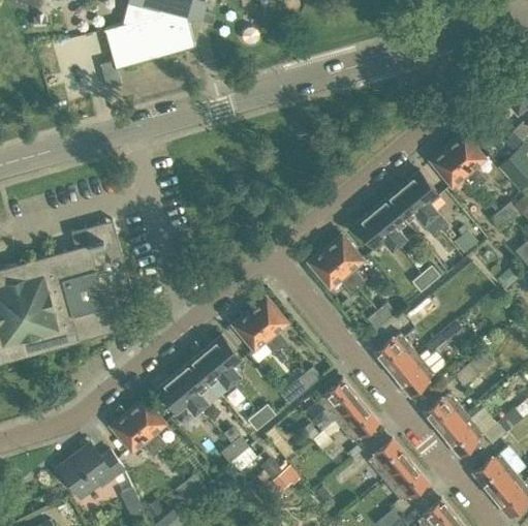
[(206,2),(196,0),(129,0),(123,25),(104,30),(114,62),(100,65),(107,90),(122,86),(118,70),(195,49),(188,20),(200,23),(206,2)]
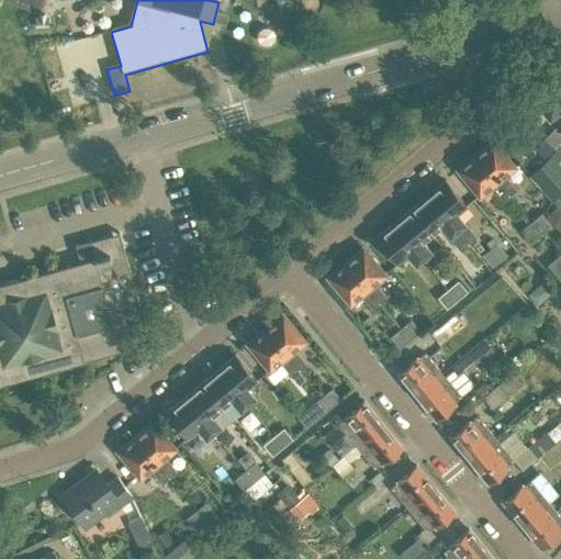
[(556,130),(545,141),(556,153),(560,146),(560,88),(537,107),(551,122),(560,112),(560,134),(556,130)]
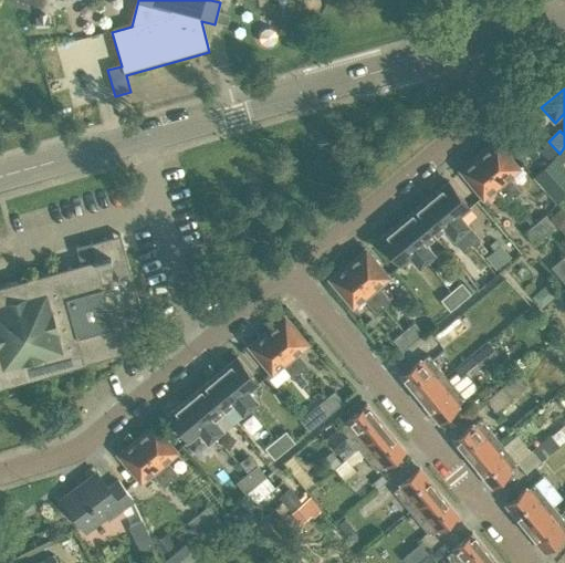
[(540,154),(550,165),(556,159),(555,158),(560,154),(550,144),(540,154)]
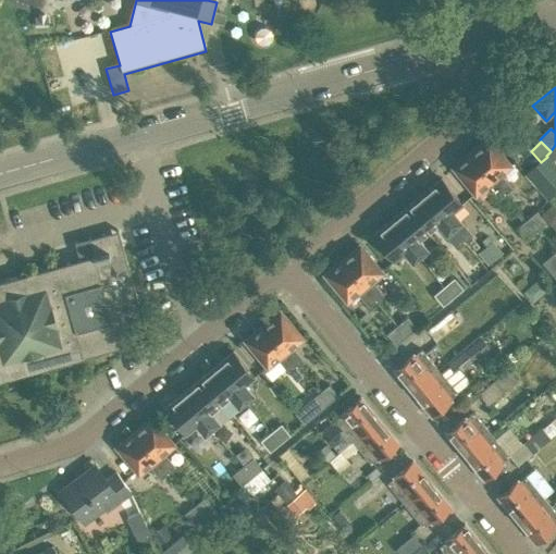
[(471,157),(505,197),(511,191),(499,175),(508,168),(489,143),(471,157)]
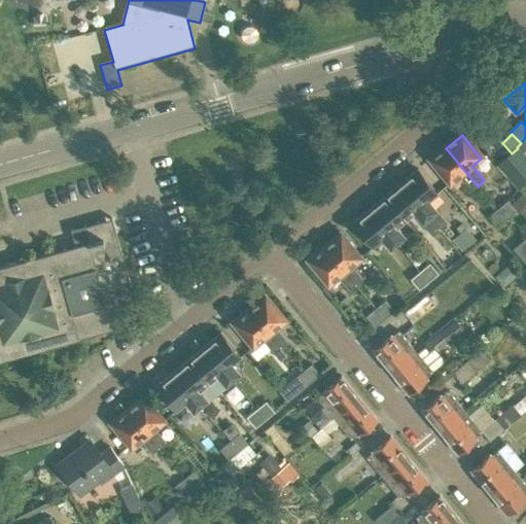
[(478,186),(446,148),(430,162),(450,184),(458,177),(470,191),(478,186)]
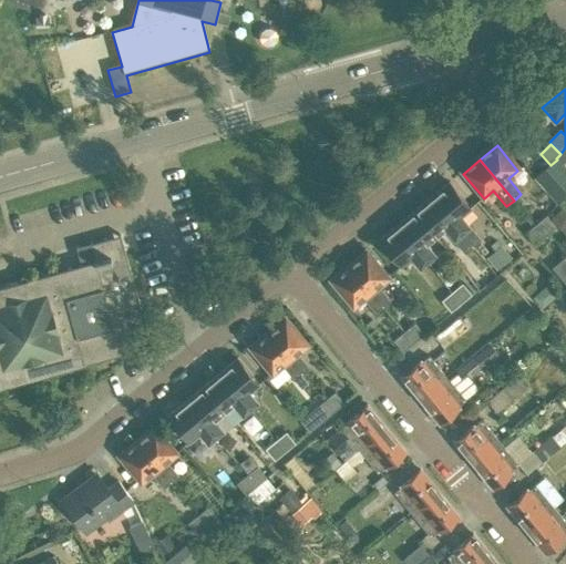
[(565,170),(557,160),(534,181),(557,206),(565,197),(565,170)]
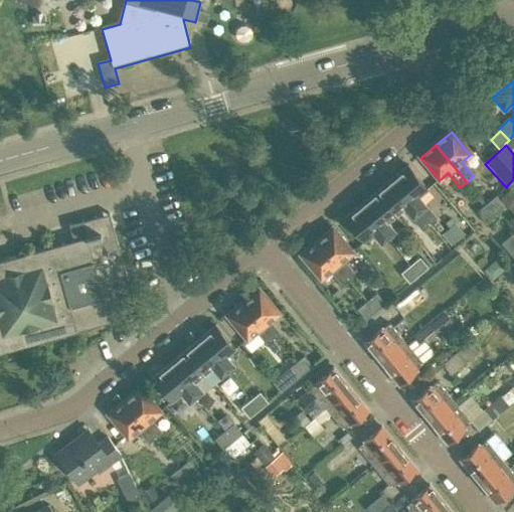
[(409,167),(393,181),(421,215),(429,209),(426,207),(418,198),(429,190),(409,167)]
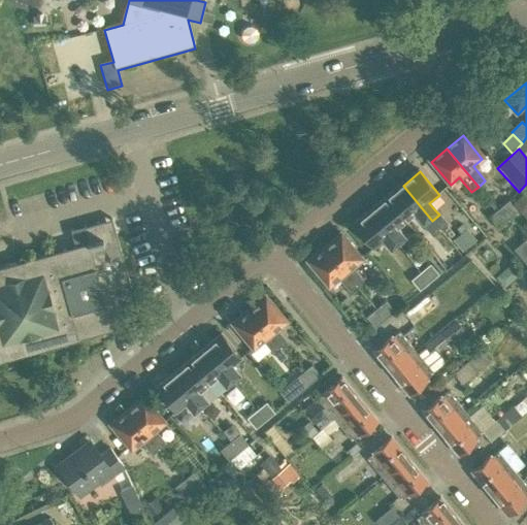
[(403,186),(387,199),(405,222),(415,215),(422,225),(424,227),(432,221),(403,186)]
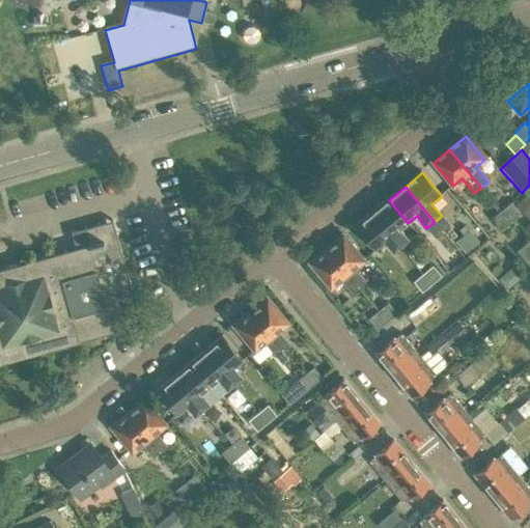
[(518,209),(529,222),(529,198),(518,209)]
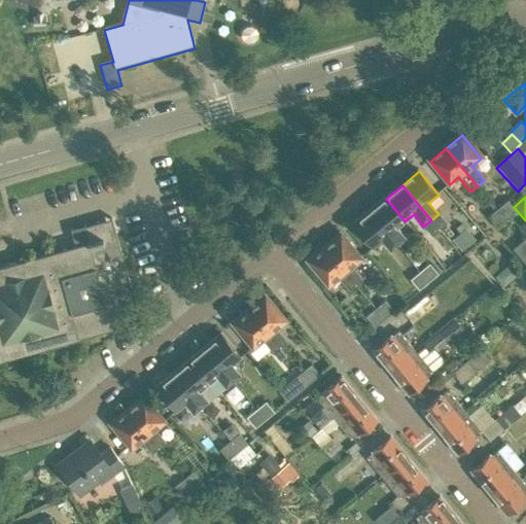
[(405,221),(386,199),(370,212),(396,245),(405,239),(396,230),(405,221)]
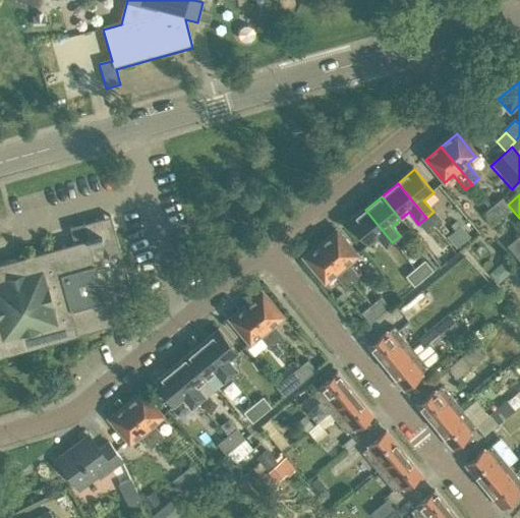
[(493,208),(501,219),(510,211),(502,200),(493,208)]
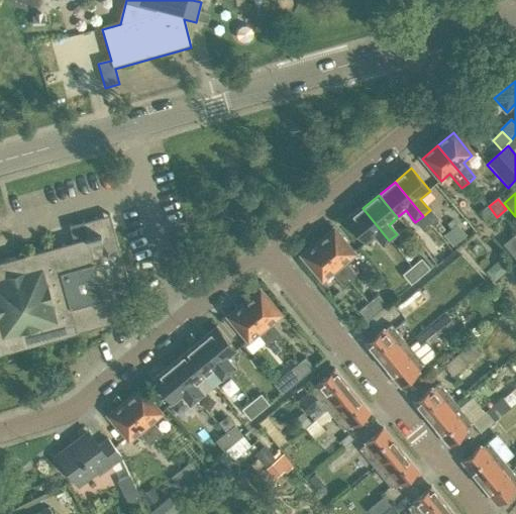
[(497,217),(489,206),(479,214),(488,224),(497,217)]
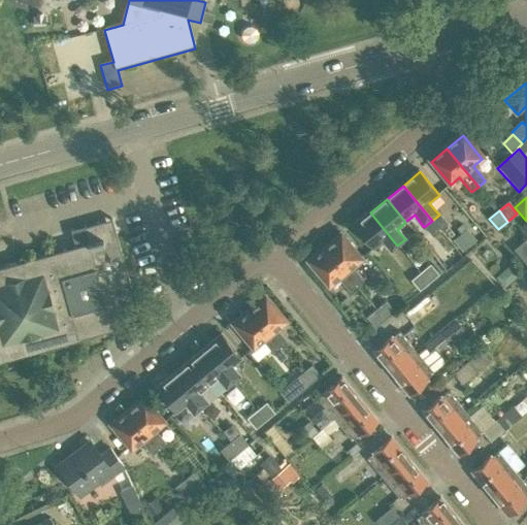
[(397,245),(370,212),(354,227),(372,250),(383,241),(391,251),(397,245)]
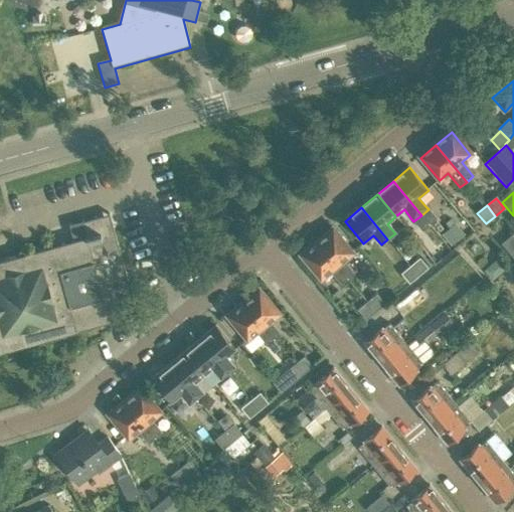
[(429,209),(421,215),(422,218),(430,226),(438,220),(431,212),(429,209)]
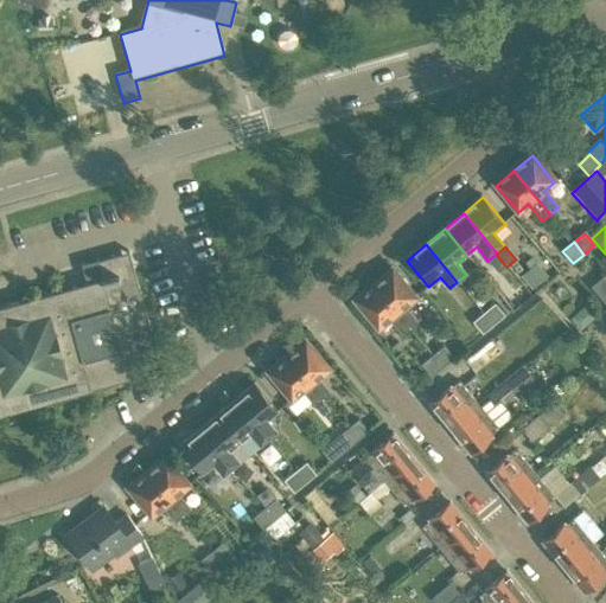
[(497,254),(488,261),(490,264),(497,274),(506,267),(498,257),(497,254)]
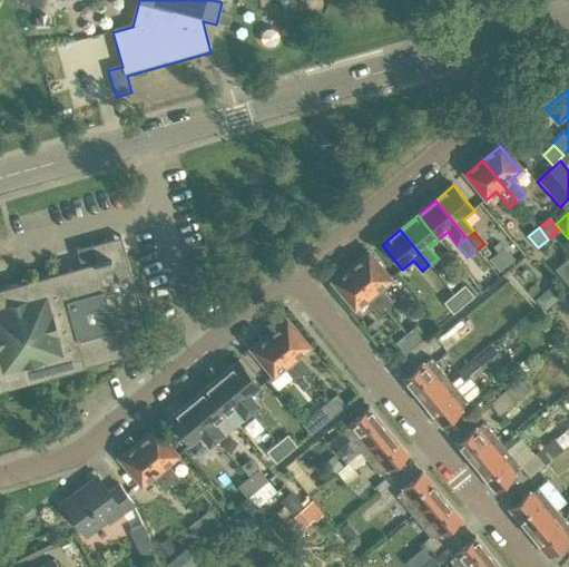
[(504,252),(490,263),(499,274),(519,258),(511,248),(506,253),(504,252)]
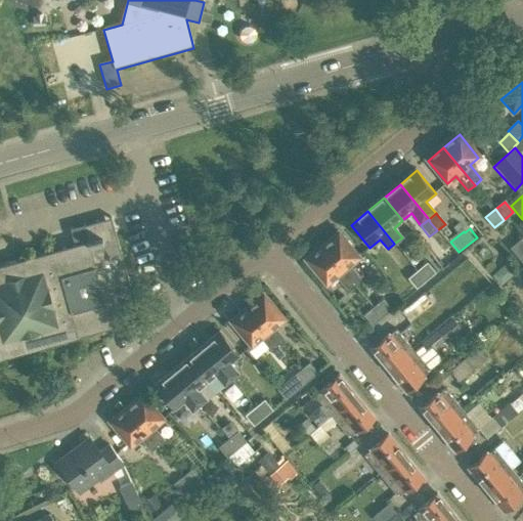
[(0,360),(4,359),(30,352),(40,350),(49,355),(53,346),(128,326),(140,322),(115,230),(114,230),(115,235),(29,259),(22,255),(16,263),(0,267),(0,360)]
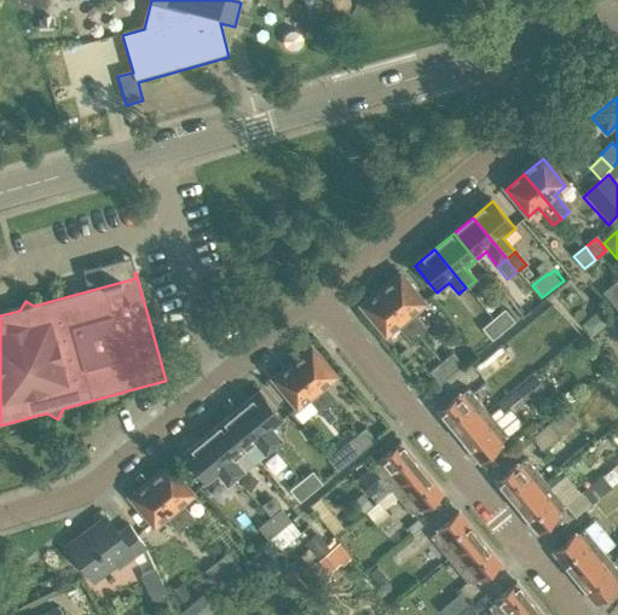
[(382,293),(414,331),(422,324),(414,313),(423,305),(400,277),(382,293)]
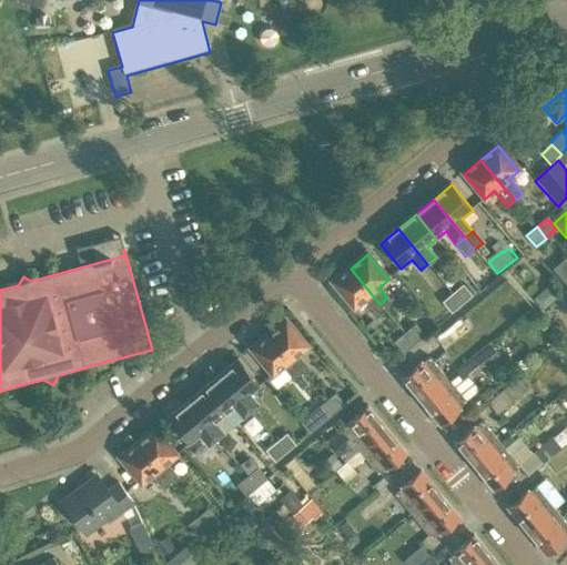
[(547,265),(564,285),(566,282),(566,262),(560,254),(547,265)]
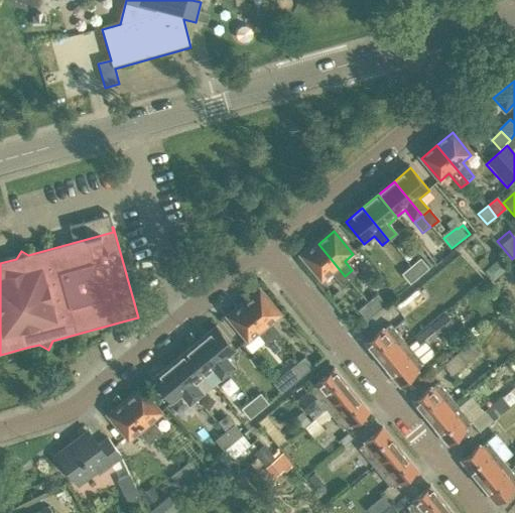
[(345,276),(318,244),(303,256),(323,279),(331,273),(338,282),(345,276)]
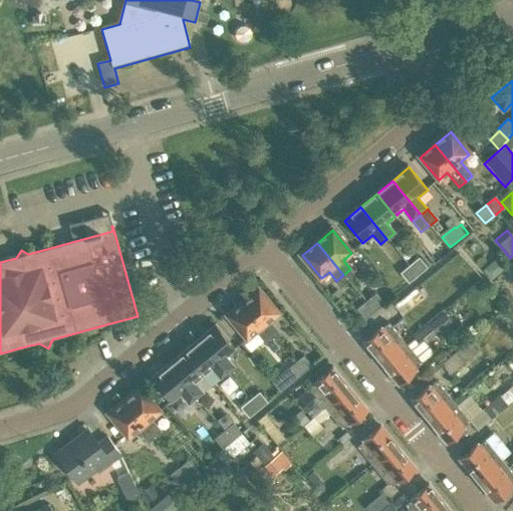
[(419,259),(410,267),(419,277),(428,269),(419,259)]
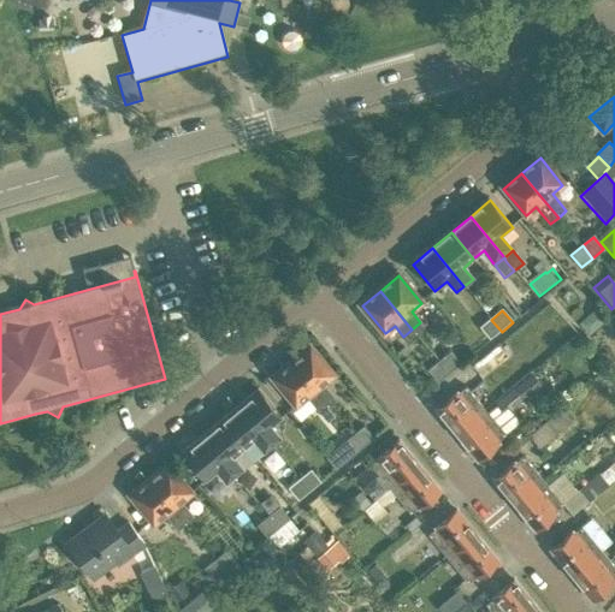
[(590,337),(599,328),(590,319),(581,326),(590,337)]
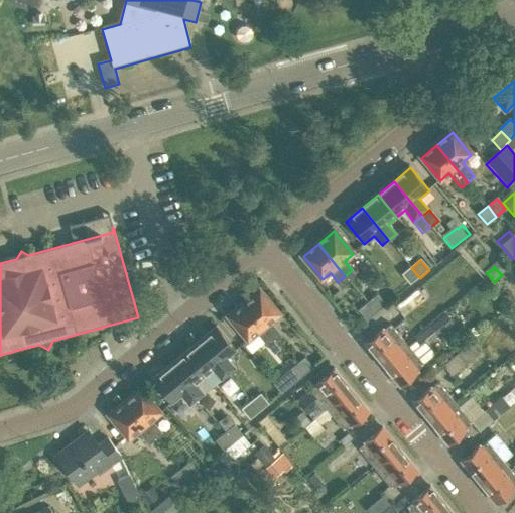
[(420,278),(411,268),(402,275),(410,286),(420,278)]
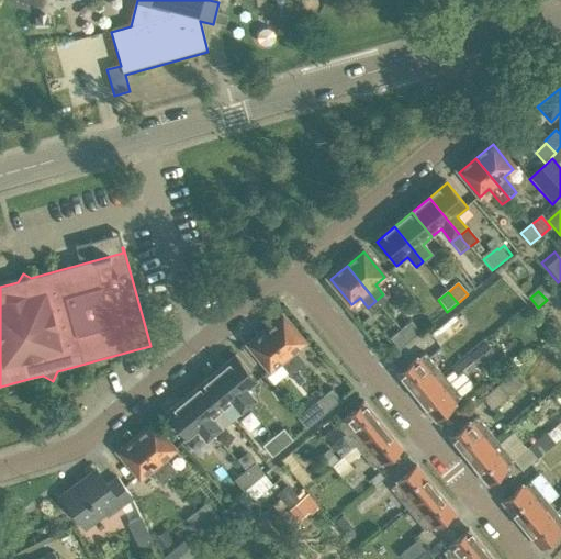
[(283,319),(267,333),(295,368),(303,361),(294,351),(304,344),(283,319)]
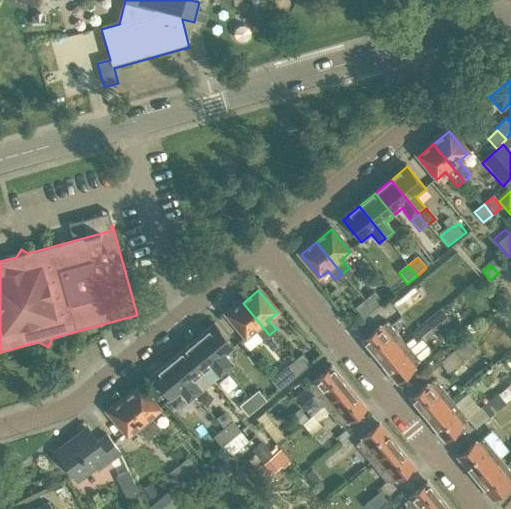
[(365,301),(373,312),(383,304),(374,294),(365,301)]
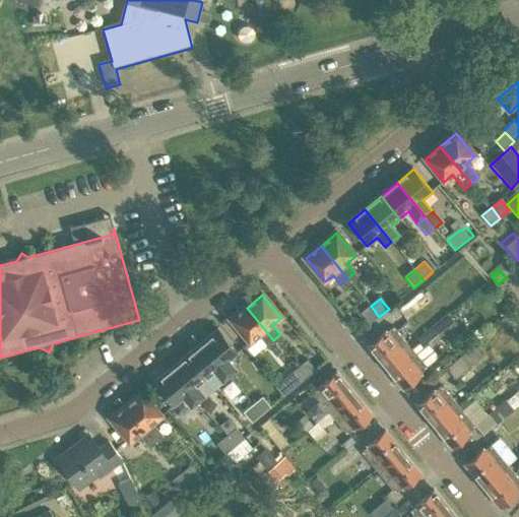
[(379,317),(371,306),(361,314),(370,324),(379,317)]
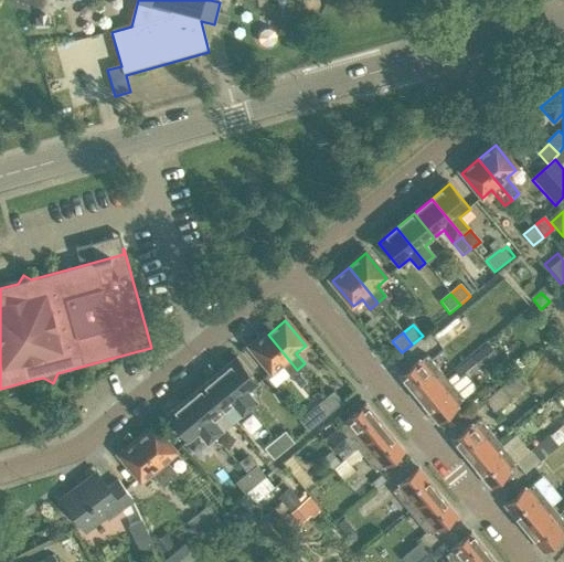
[(297,370),(268,335),(251,348),(273,373),(280,366),(289,375),(297,370)]
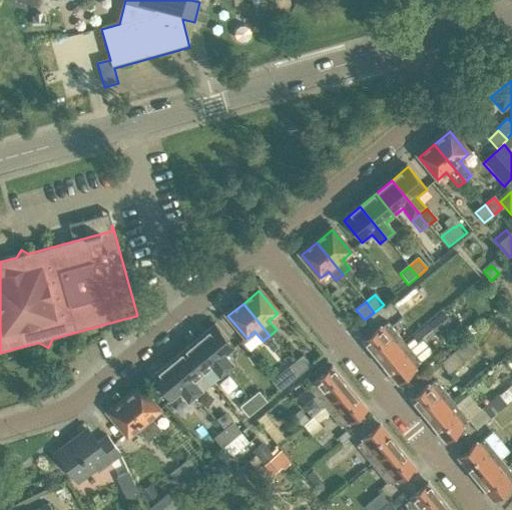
[(428,326),(413,338),(421,348),(437,336),(445,329),(436,319),(428,326)]
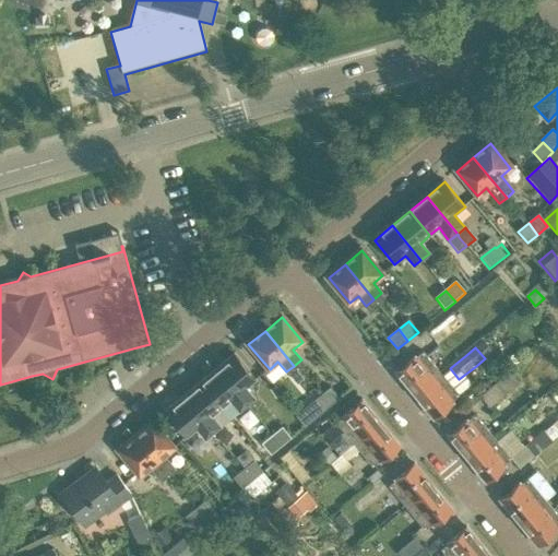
[(415,397),(434,381),(426,373),(434,366),(423,353),(396,375),(415,397)]
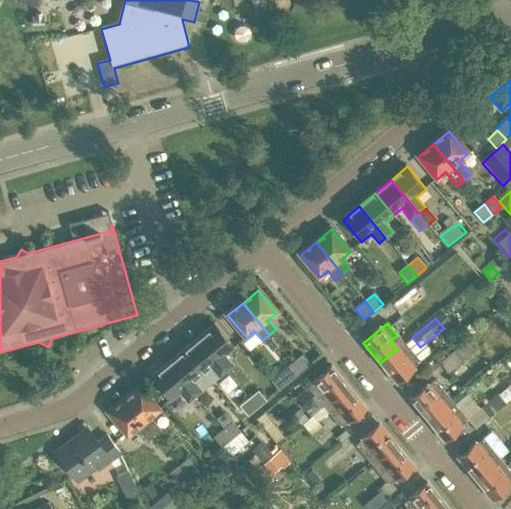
[(199,339),(226,371),(232,365),(225,356),(234,348),(215,325),(199,339)]
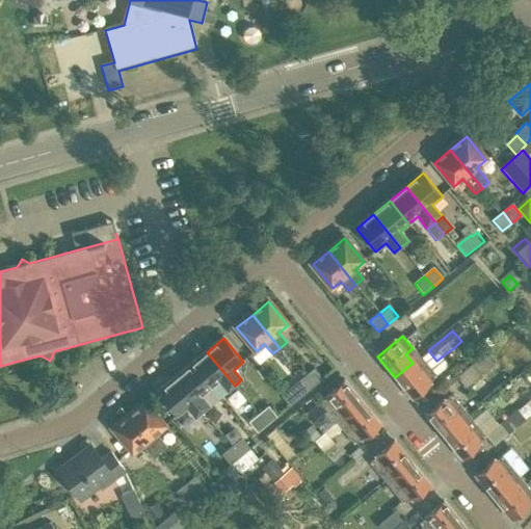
[(207,352),(190,366),(210,390),(219,381),(227,392),(235,386),(207,352)]
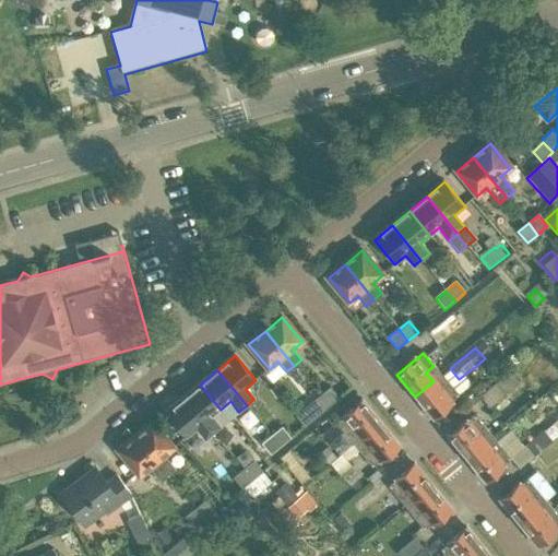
[(481,398),(489,410),(519,385),(510,374),(481,398)]
